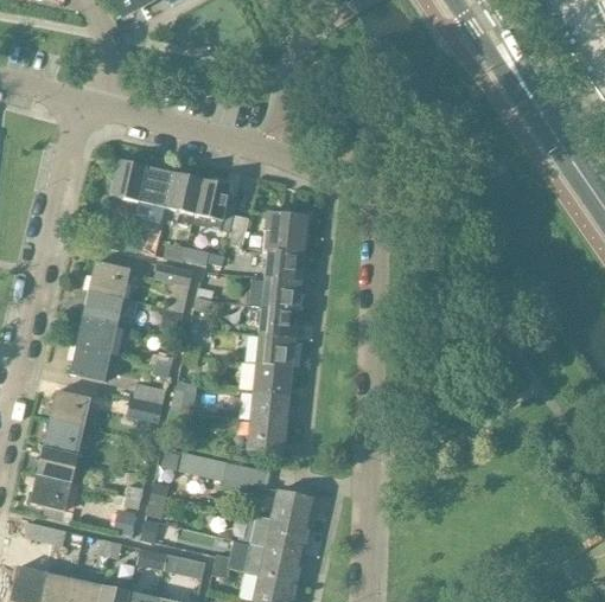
[(145,2),(144,0),(114,0),(123,14),(145,2)]
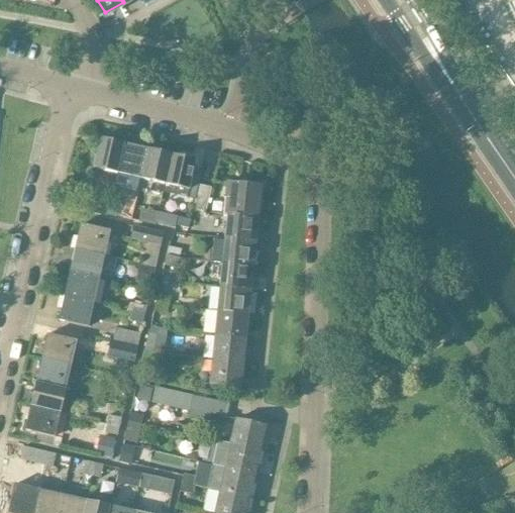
[(117,171),(124,141),(100,136),(94,166),(117,171)]
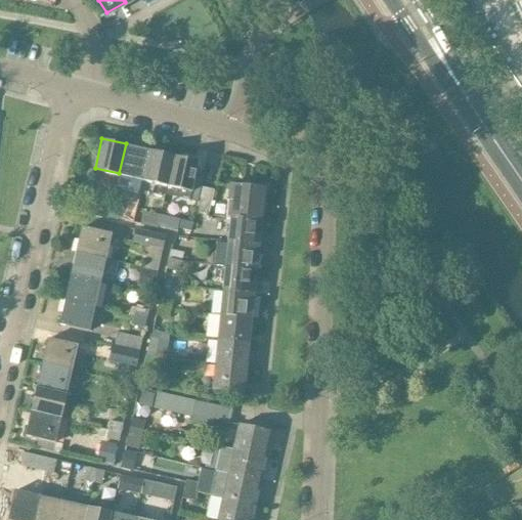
[(144,179),(150,148),(126,143),(119,173),(144,179)]
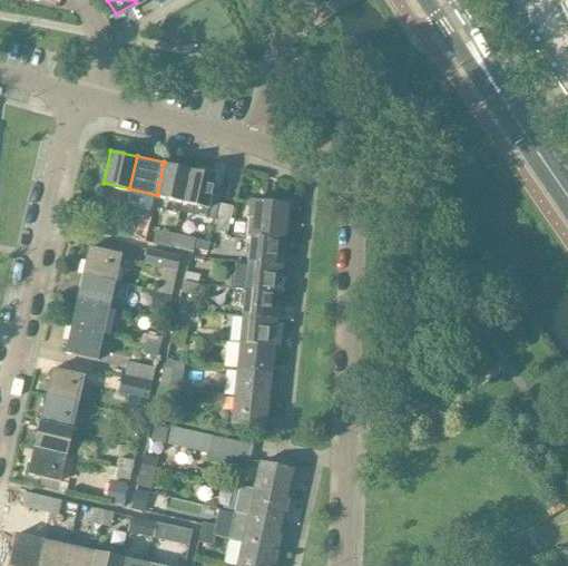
[(183,201),(189,167),(164,162),(157,195),(183,201)]
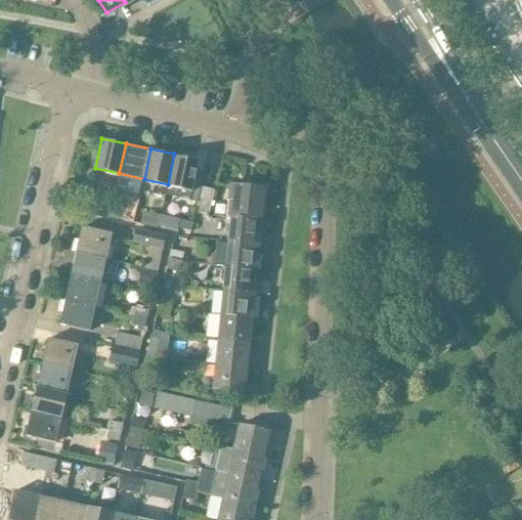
[(192,189),(200,160),(174,154),(168,184),(192,189)]
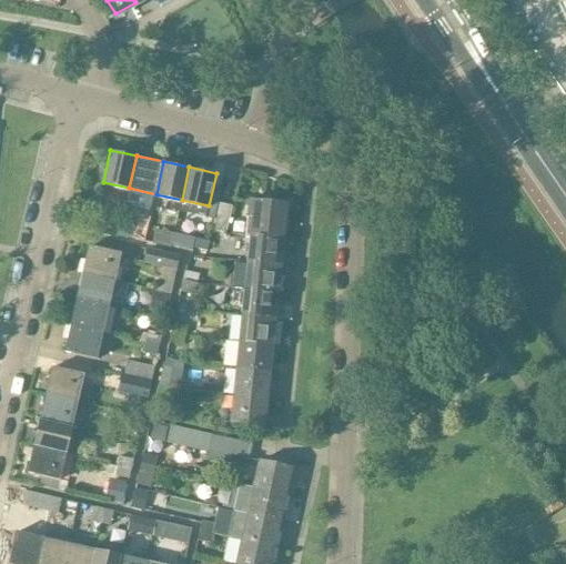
[(283,238),(287,201),(250,198),(246,233),(250,233),(283,238)]
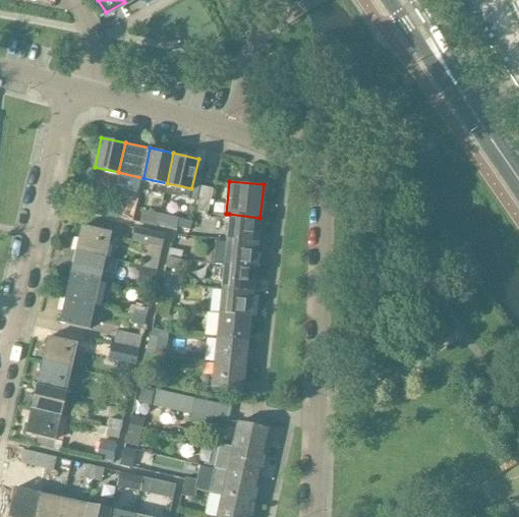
[(210,210),(215,187),(202,184),(196,207),(210,210)]
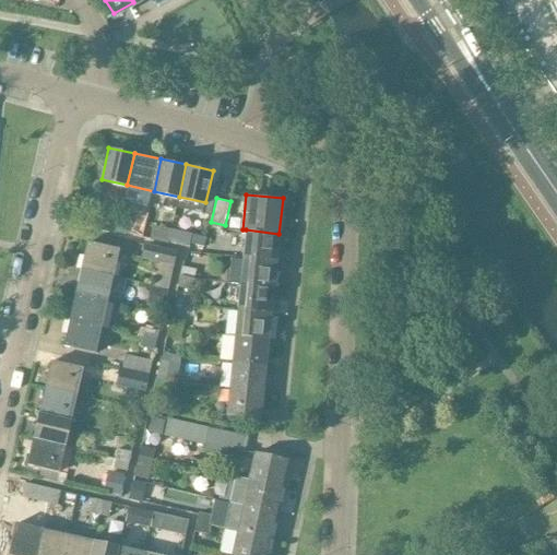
[(117,228),(120,214),(111,212),(108,226),(117,228)]
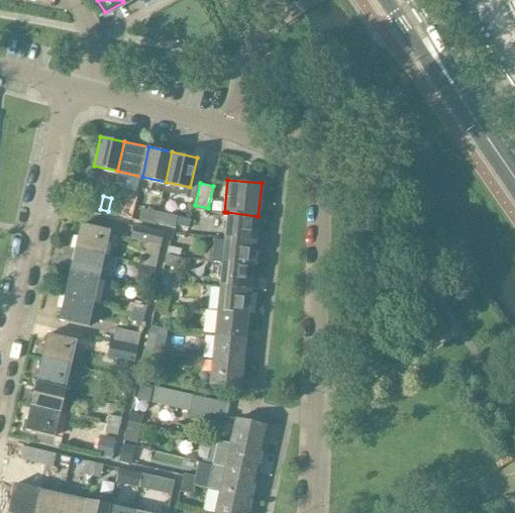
[(118,213),(121,200),(111,198),(108,211),(118,213)]
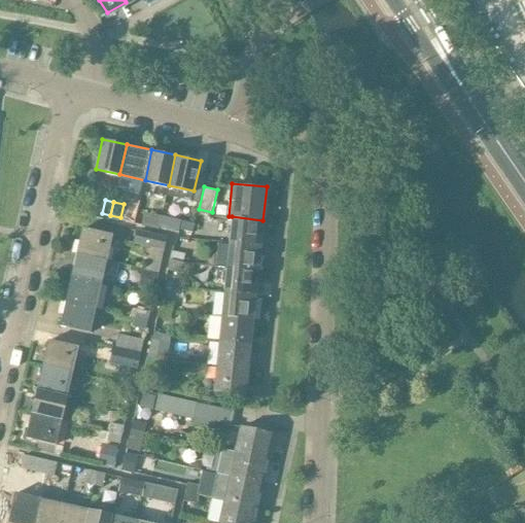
[(160,227),(163,213),(154,211),(151,224),(160,227)]
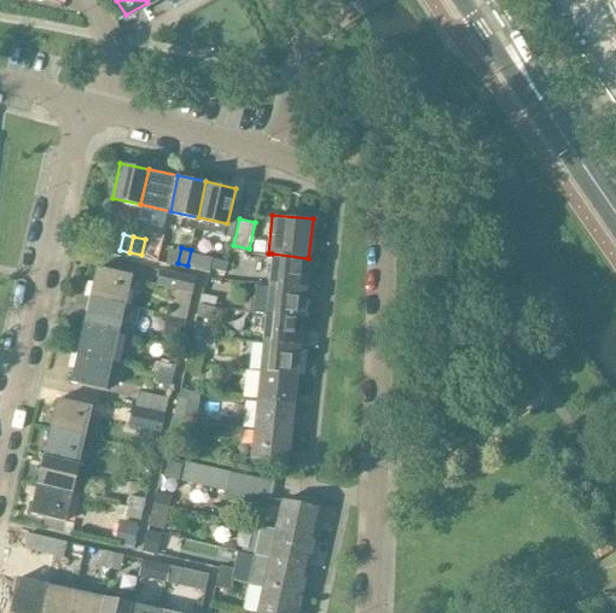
[(198,268),(202,252),(191,250),(187,266),(198,268)]
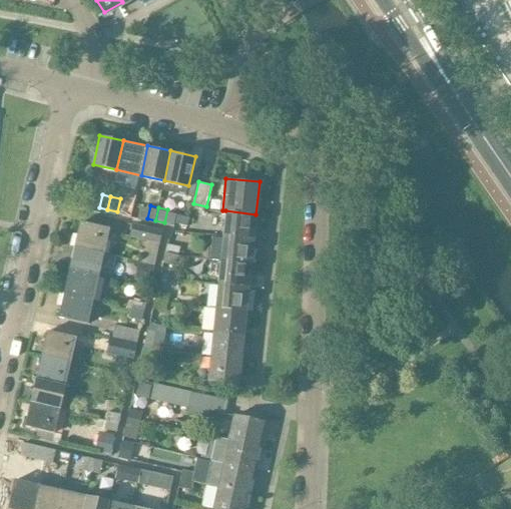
[(253,237),(256,214),(225,210),(223,234),(253,237)]
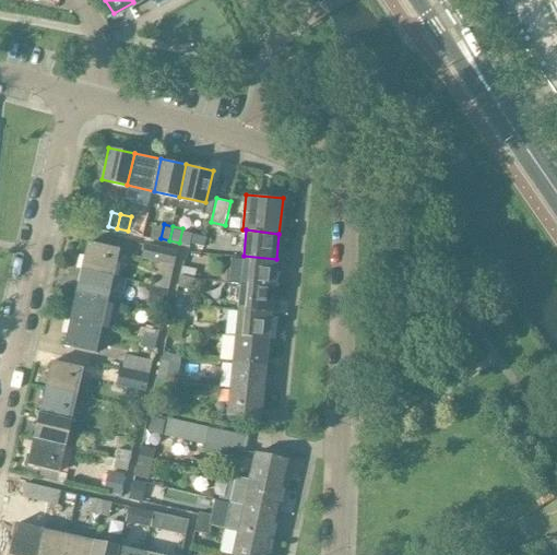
[(206,245),(208,236),(194,234),(193,243),(206,245)]
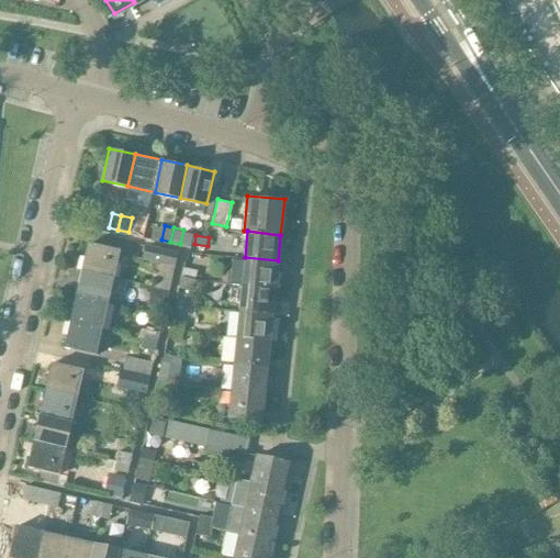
[(113,276),(119,249),(87,243),(81,268),(113,276)]
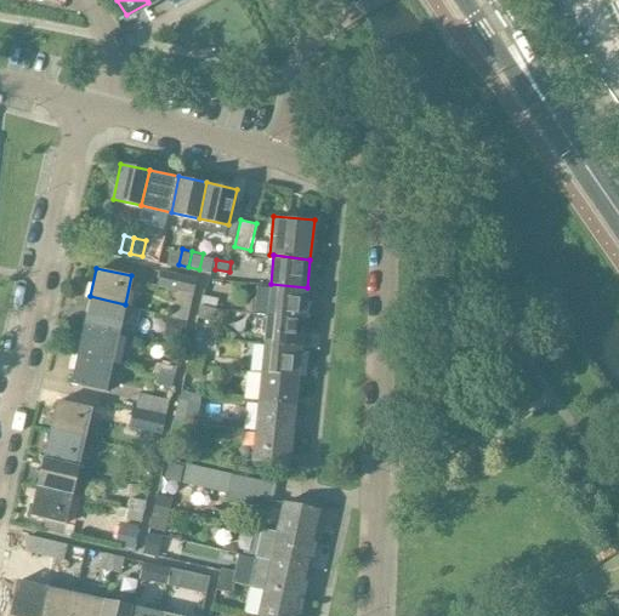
[(193,290),(197,275),(163,268),(159,283),(193,290)]
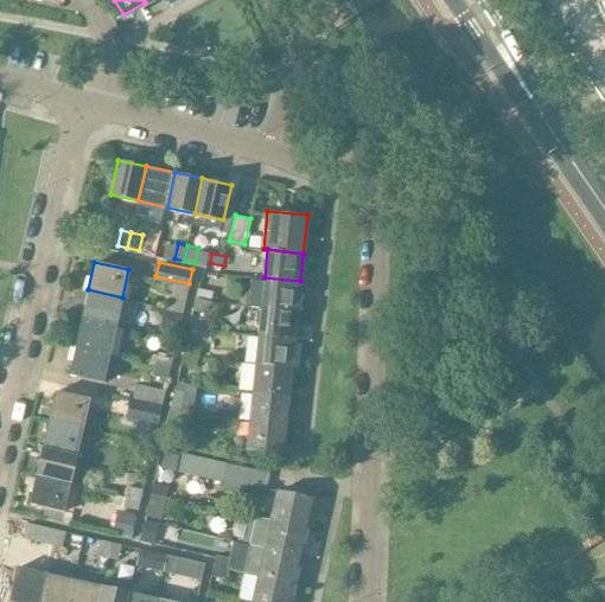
[(298,309),(300,281),(265,277),(261,306),(298,309)]
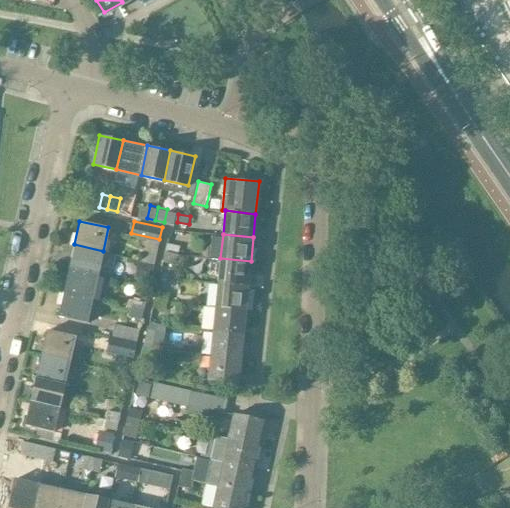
[(179,252),(180,245),(168,242),(167,250),(179,252)]
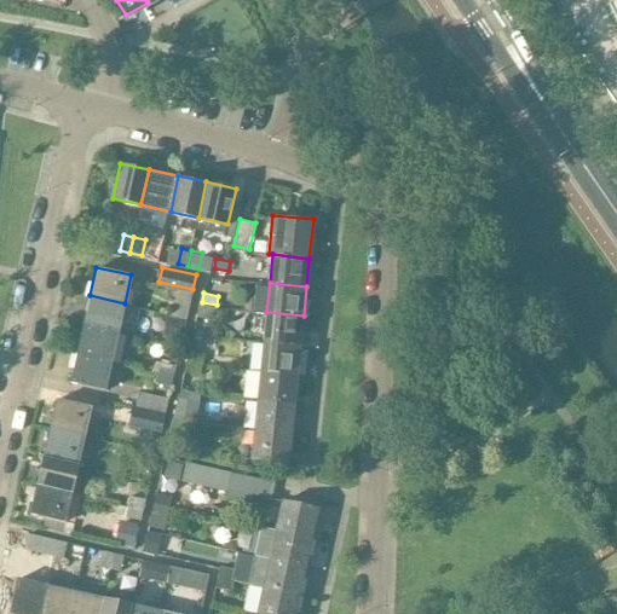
[(119,331),(125,303),(90,295),(84,323),(119,331)]
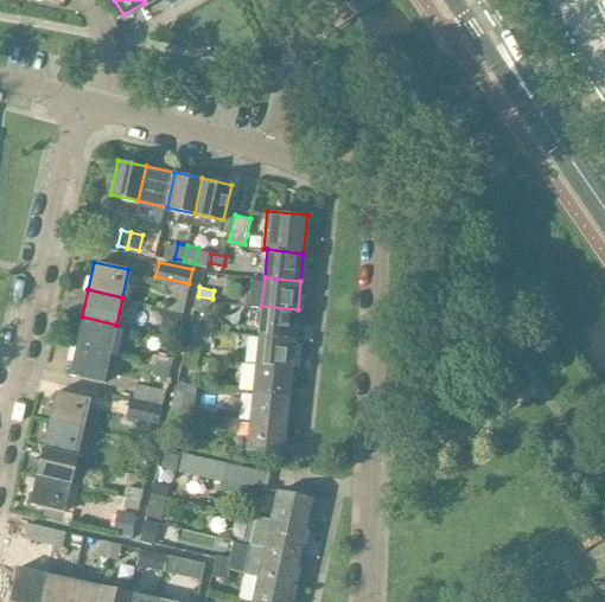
[(210,308),(212,299),(198,296),(196,306),(210,308)]
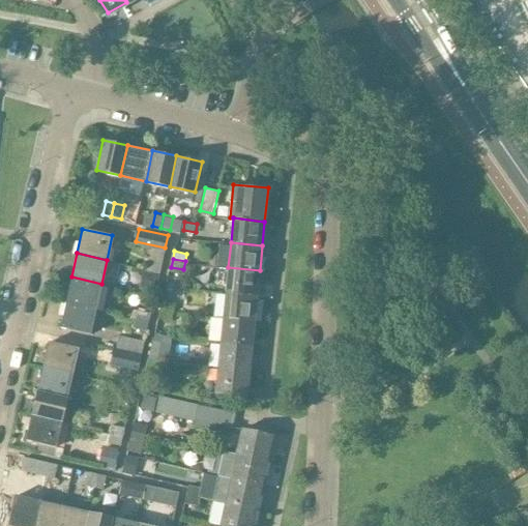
[(257,295),(260,270),(228,267),(226,292),(257,295)]
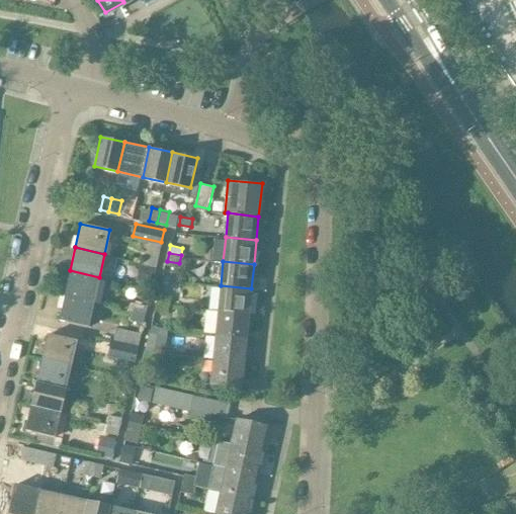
[(151,281),(154,265),(142,263),(138,278),(151,281)]
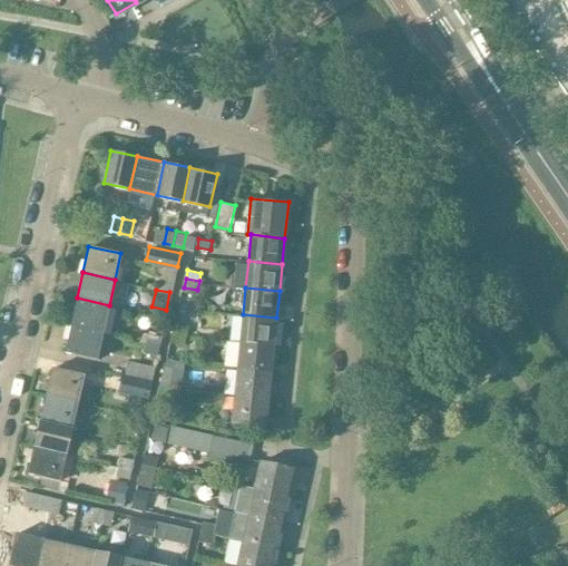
[(104,332),(109,305),(77,298),(71,324),(104,332)]
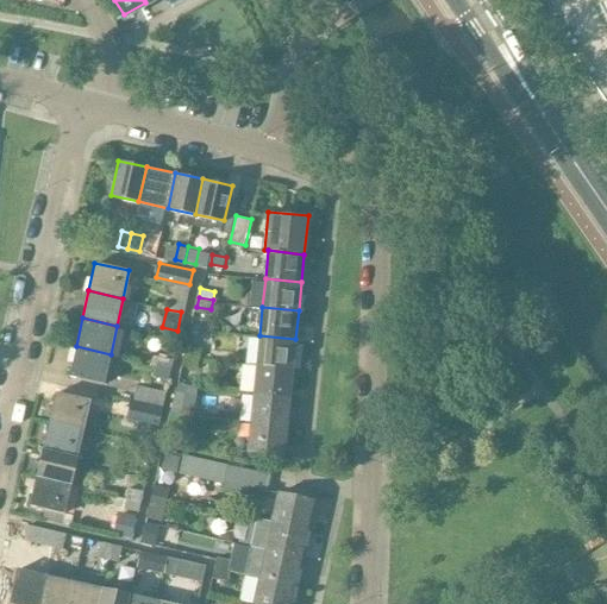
[(293,367),(295,339),(260,335),(256,364),(293,367)]
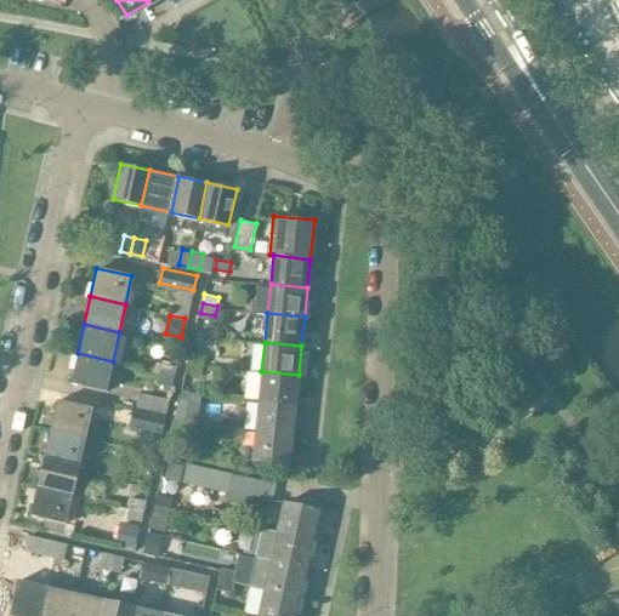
[(205,352),(192,348),(188,360),(203,364),(205,352)]
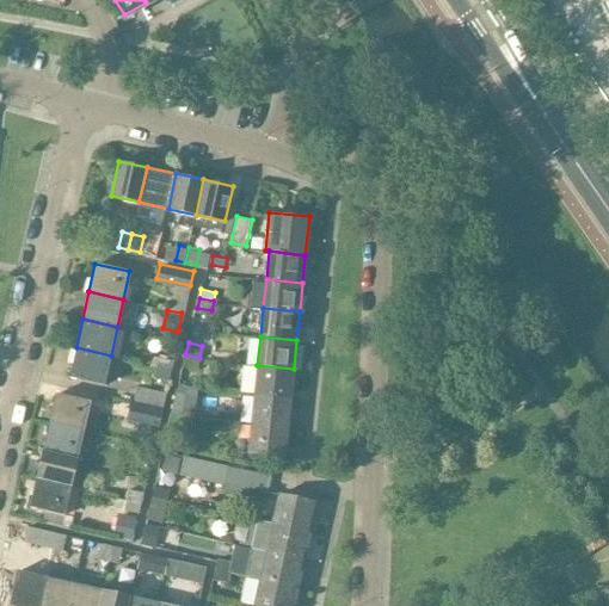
[(104,383),(111,356),(77,347),(69,376),(104,383)]
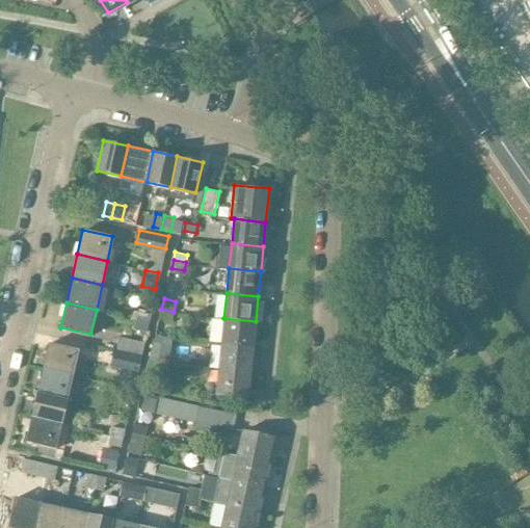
[(171,322),(174,312),(161,309),(159,319),(171,322)]
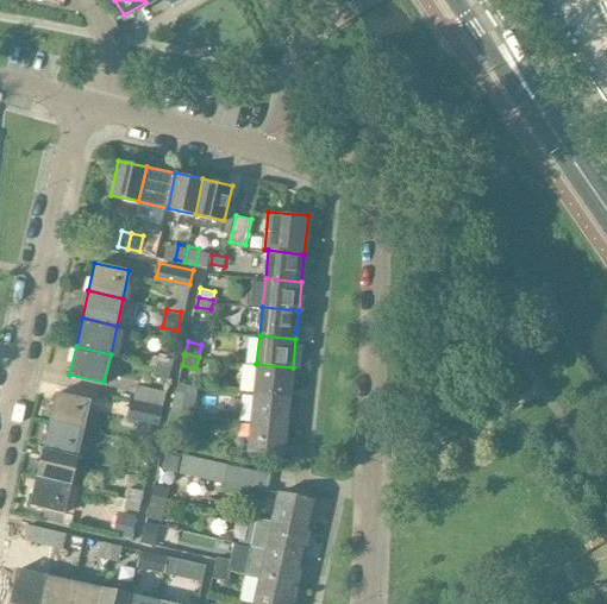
[(289,396),(293,367),(256,364),(254,394),(289,396)]
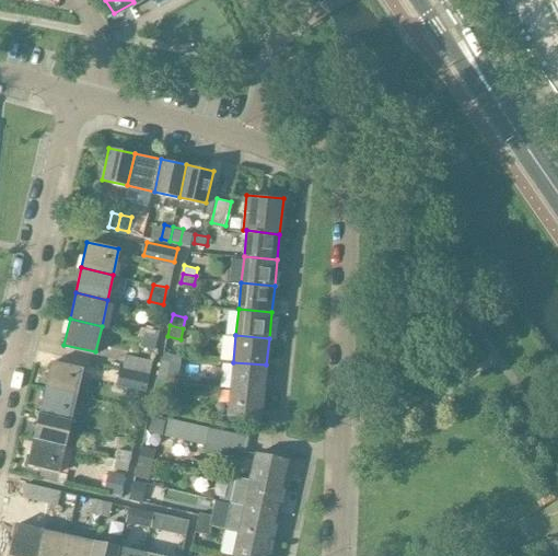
[(151,371),(154,359),(127,352),(124,365),(151,371)]
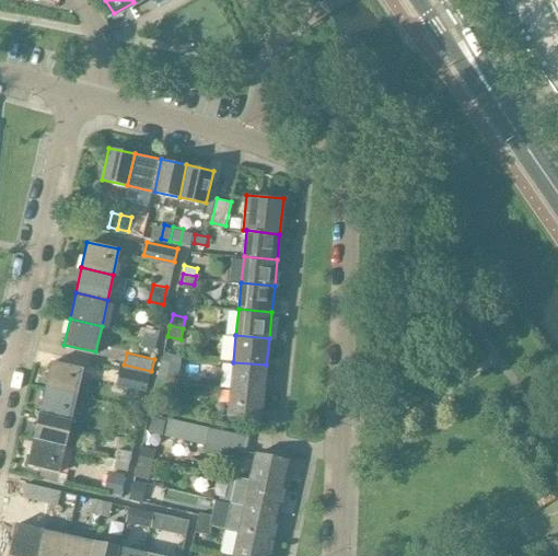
[(182,357),(163,356),(159,377),(170,380),(178,382),(182,357)]
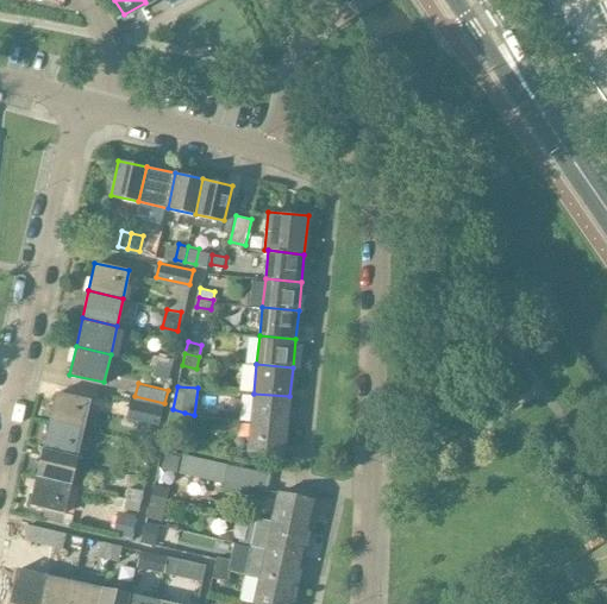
[(83,427),(89,398),(55,391),(49,420),(83,427)]
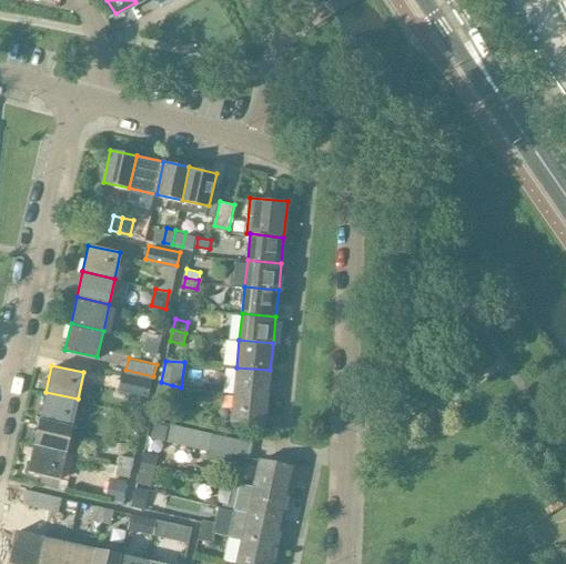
[(268,396),(270,370),(236,368),(233,393),(268,396)]
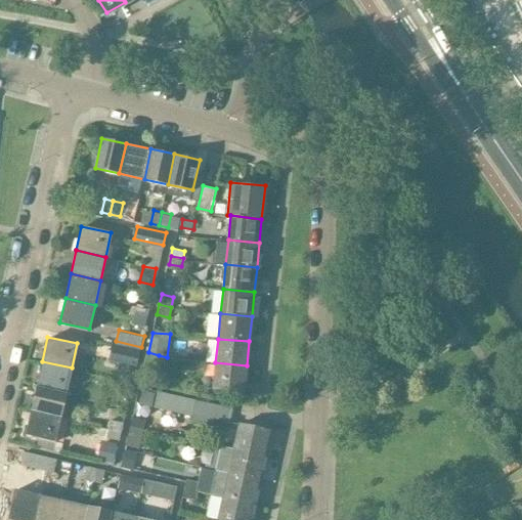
[(137,365),(141,349),(113,343),(109,359),(137,365)]
